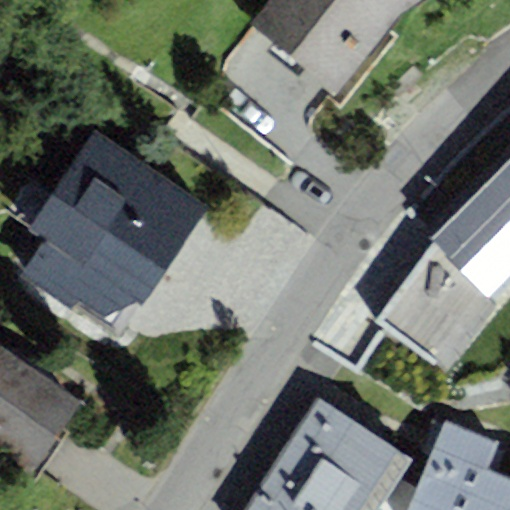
[(266,0),(249,22),(336,91),(402,13),(418,0),(266,0)]
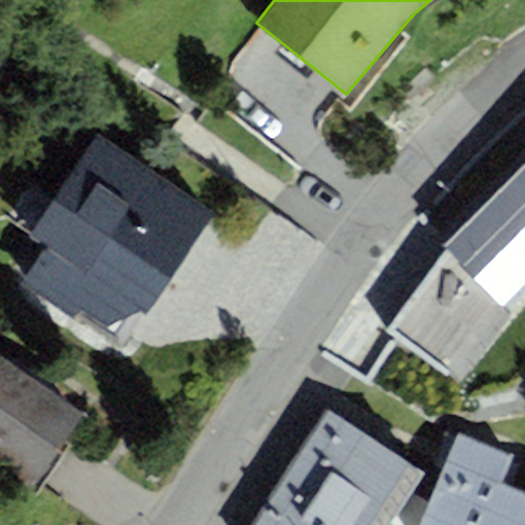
[(124,340),(211,214),(98,134),(28,234),(45,246),(20,282),(71,318),(78,308),(124,340)]
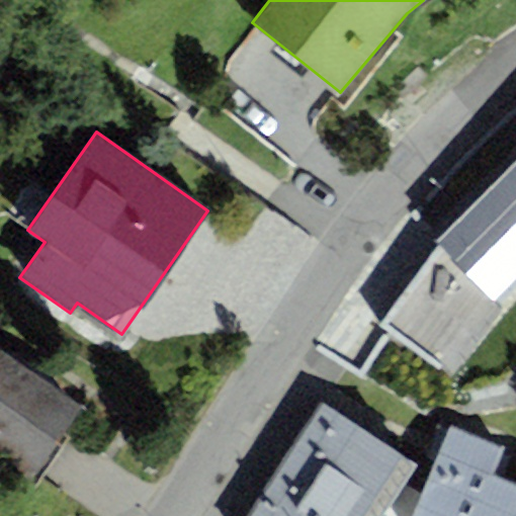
[(515,159),(438,243),(382,326),(451,377),(503,308),(498,303),(515,283),(515,159)]
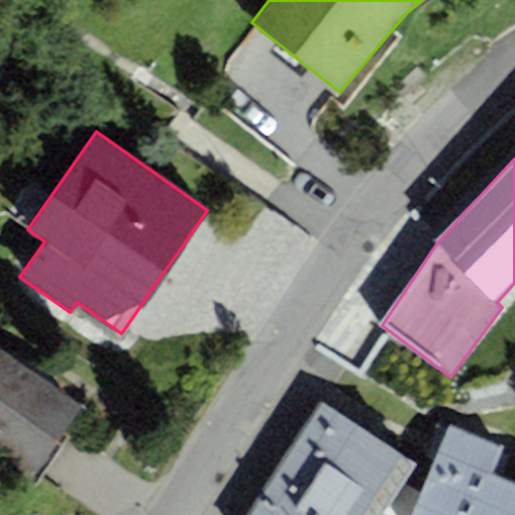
[(81,407),(0,351),(0,457),(31,480),(81,407)]
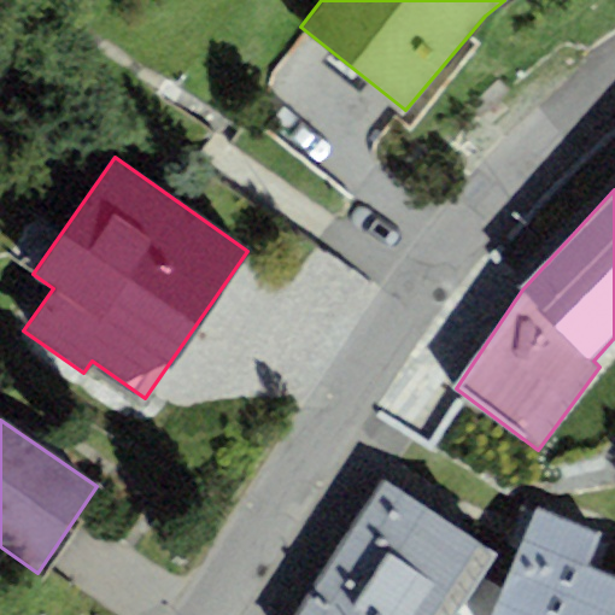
[(450,614),(492,551),(380,479),(291,614),(450,614)]
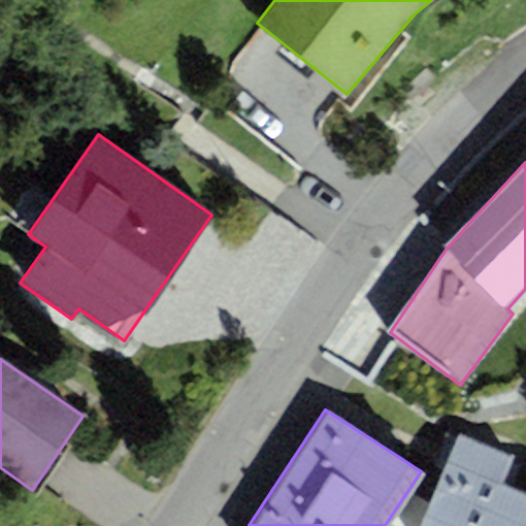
[(514,455),(460,432),(421,525),(525,525),(525,492),(502,483),(514,455)]
